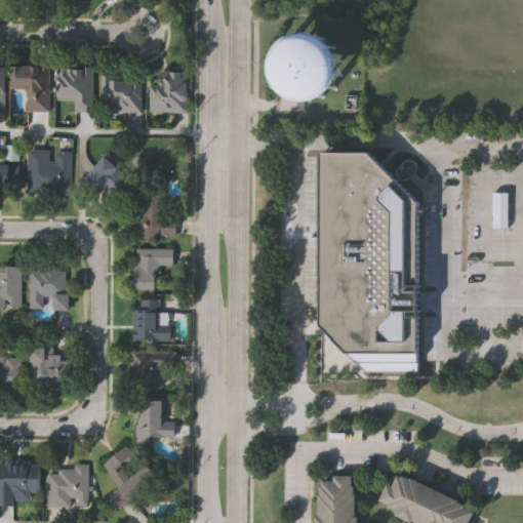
[(279,54),(283,47),(287,45),(290,42),(297,39),(307,37),(316,38),(324,42),(331,48),(336,56),(339,67),(339,72),(336,83),(333,88),(326,96),(320,99),(314,102),(307,103),(299,102),(289,96),(284,92),(280,86),(277,79),(275,69),(276,63),(279,54)]
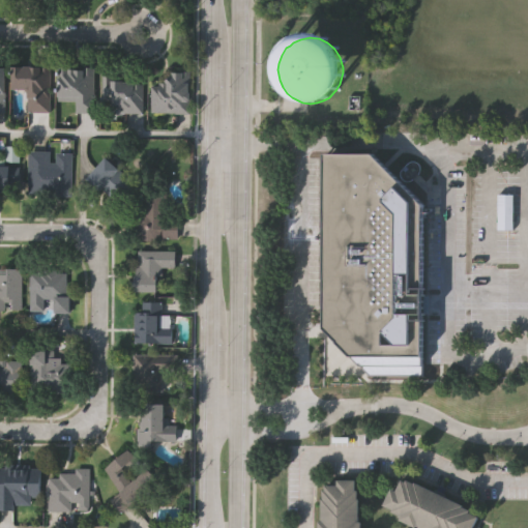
[(91,66),(91,92),(93,92),(92,112),(72,111),(72,99),(55,99),(56,66),(91,66)]
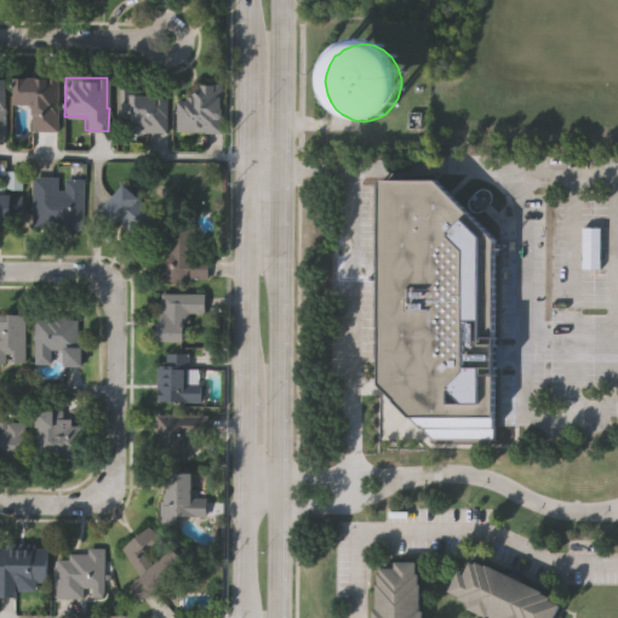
[(55,79),(55,131),(29,131),(29,104),(12,104),(12,79),(55,79)]
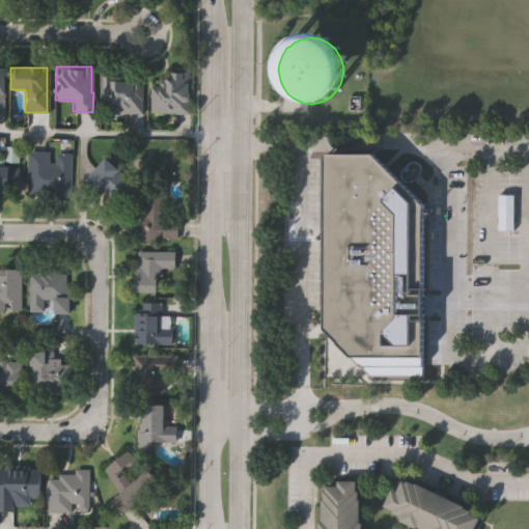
[(146,113),(147,84),(161,84),(161,78),(167,70),(172,68),(178,72),(187,72),(186,114),(146,113)]
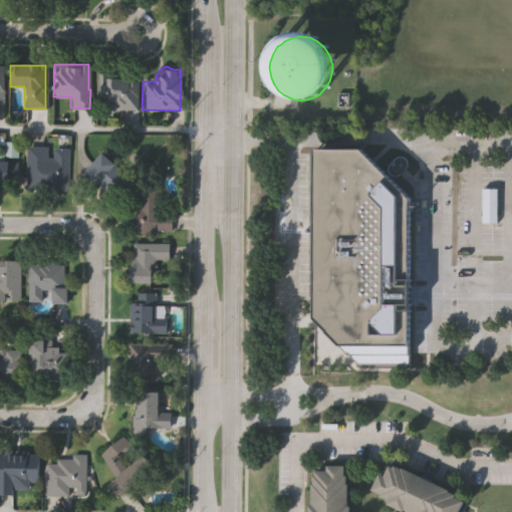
[(137,83),(137,111),(115,111),(115,104),(105,104),(105,98),(97,98),(97,74),(106,75),(106,79),(121,79),(121,82),(137,83)]
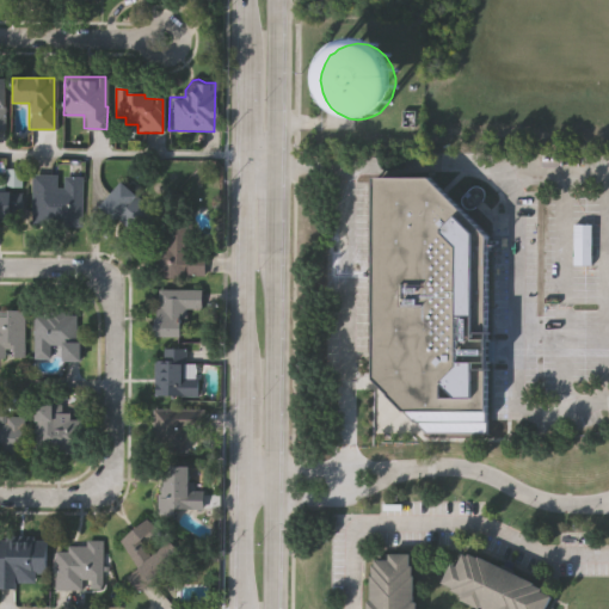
[(80,228),(30,228),(31,177),(56,177),(55,190),(61,190),(61,178),(81,179),(80,228)]
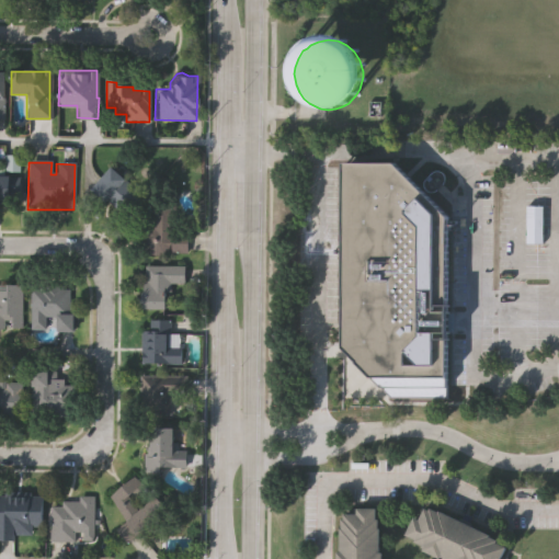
[(339,348),(339,162),(390,162),(444,215),(445,396),(386,395),(339,348)]
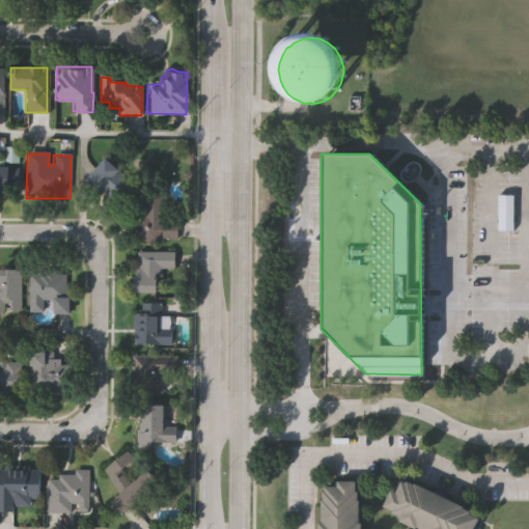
[(0,157),(3,157),(3,165),(17,165),(17,191),(0,191),(0,157)]
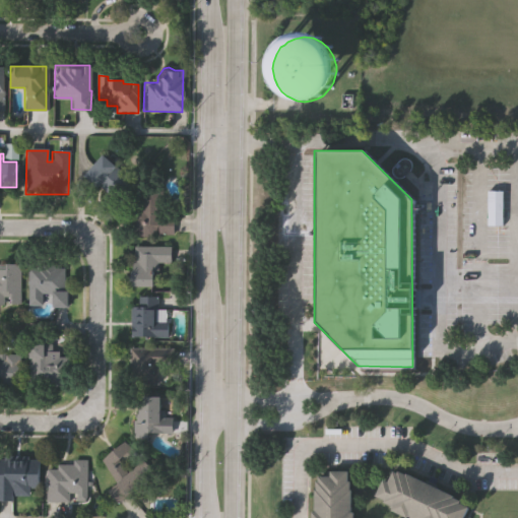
[(128,180),(112,199),(84,175),(101,156),(128,180)]
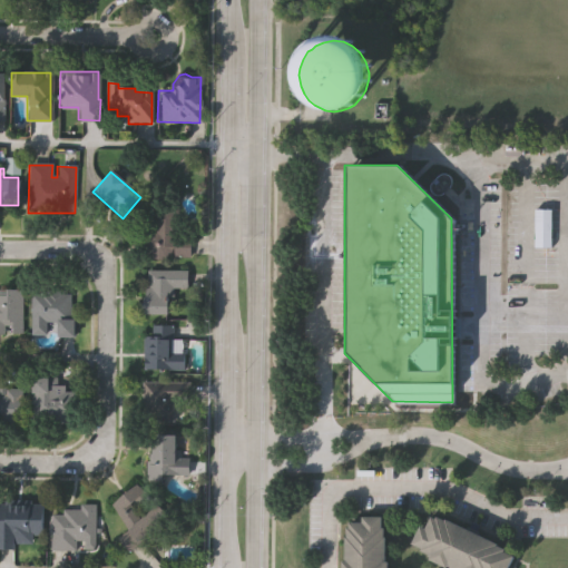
[(152,228),(150,198),(178,197),(179,234),(191,234),(192,256),(175,257),(175,254),(169,254),(164,257),(157,258),(149,255),(145,248),(144,241),(146,234),(148,232),(152,228)]
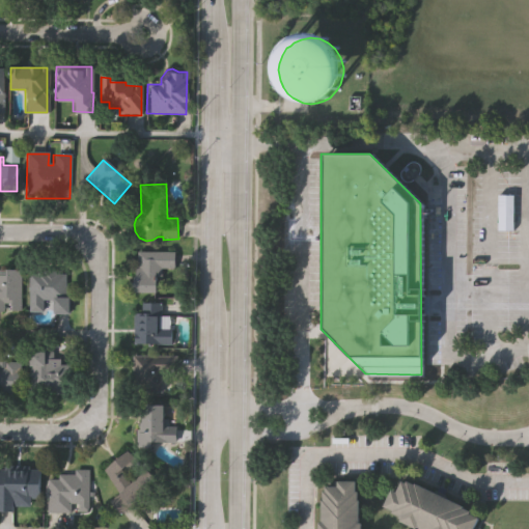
[(174,254),(174,272),(162,272),(162,279),(156,279),(156,296),(132,296),(133,277),(135,277),(135,267),(137,267),(137,253),(174,254)]
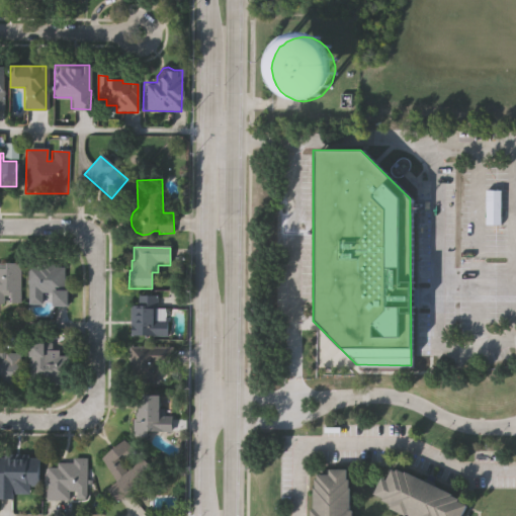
[(20,304),(9,305),(9,297),(2,298),(2,306),(0,306),(0,262),(20,262),(20,304)]
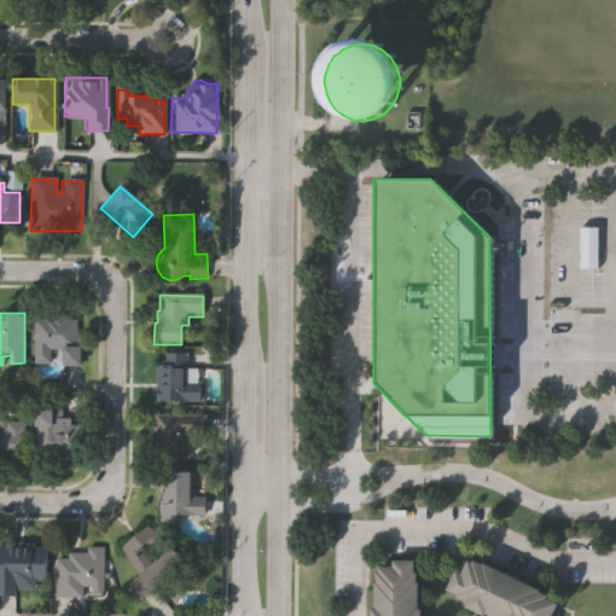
[(62,365),(62,350),(50,349),(50,362),(33,362),(33,319),(42,319),(42,315),(68,315),(68,318),(76,318),(76,336),(81,336),(81,365),(62,365)]
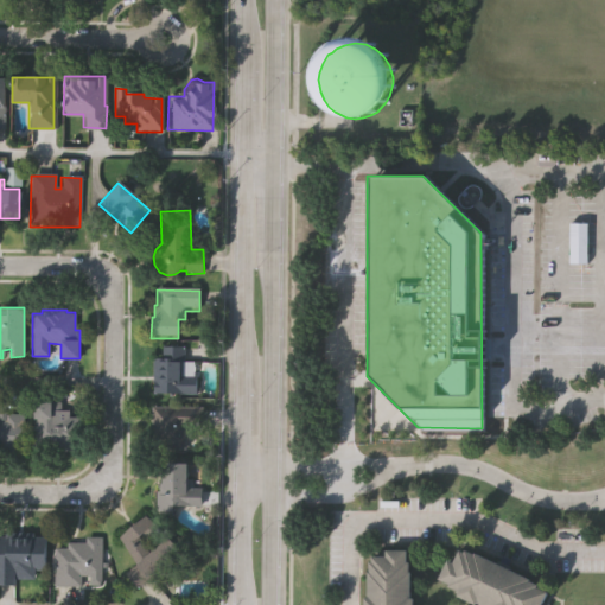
[(198,393),(154,393),(153,356),(163,356),(163,343),(185,343),(185,360),(195,360),(195,375),(198,375),(198,393)]
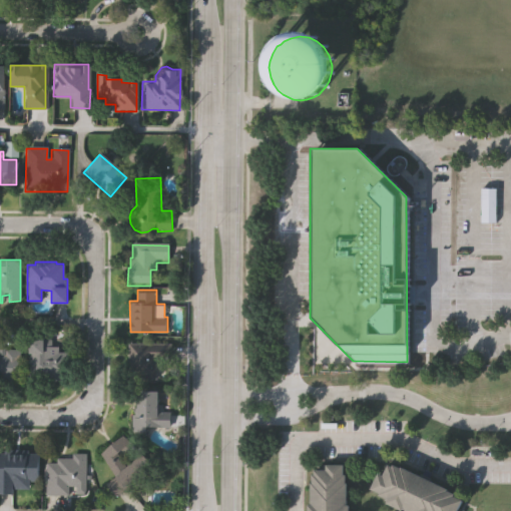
[(26,384),(28,339),(52,340),(51,348),(57,348),(57,355),(67,356),(67,380),(63,380),(63,383),(56,382),(56,385),(26,384)]
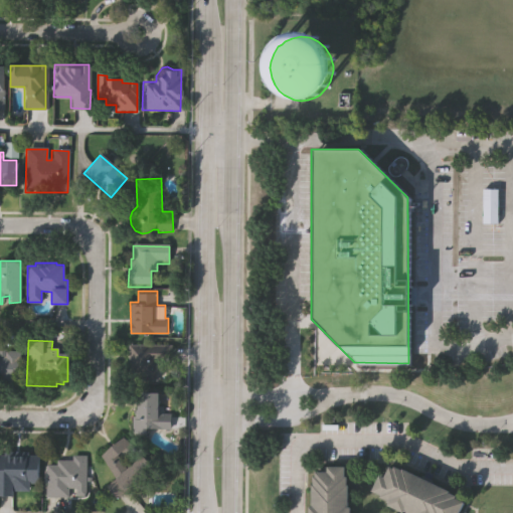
[(0,342),(4,342),(3,351),(17,351),(17,383),(0,382),(0,342)]
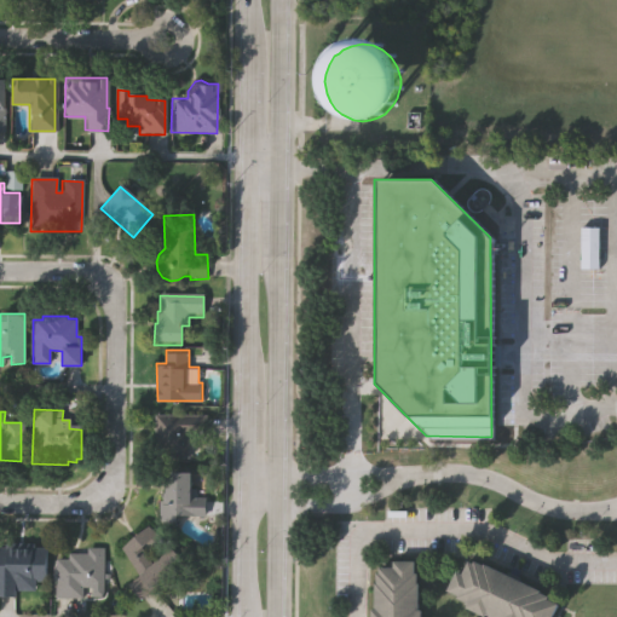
[(208,414),(208,434),(190,434),(190,456),(155,455),(156,413),(208,414)]
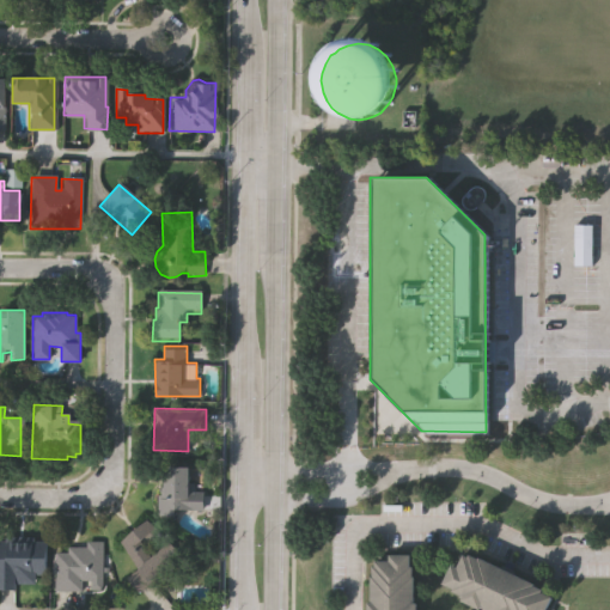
[(156,511),(156,494),(162,494),(162,465),(190,465),(190,482),(195,482),(195,511),(156,511)]
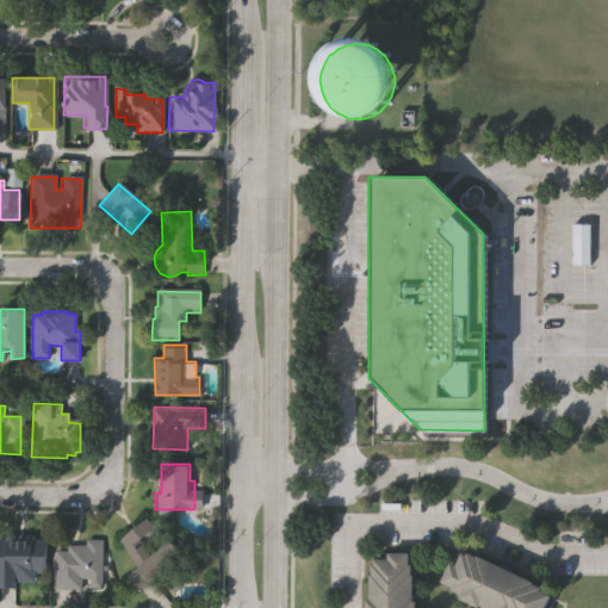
[(181,553),(141,593),(126,576),(138,568),(119,540),(148,517),(181,553)]
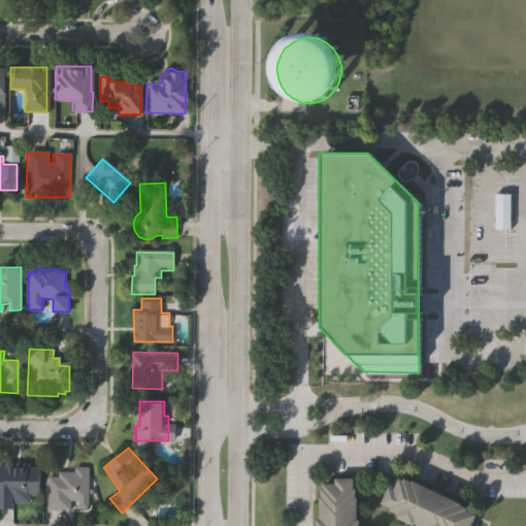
[(14,508),(0,508),(0,468),(4,468),(4,464),(39,464),(39,497),(14,497),(14,508)]
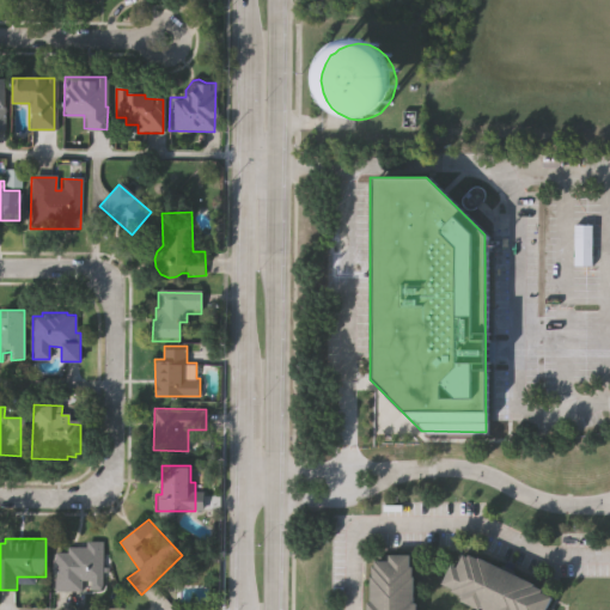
[(102,591),(89,590),(89,581),(81,581),(81,593),(53,592),(54,550),(66,550),(66,544),(84,544),(84,540),(103,540),(102,591)]
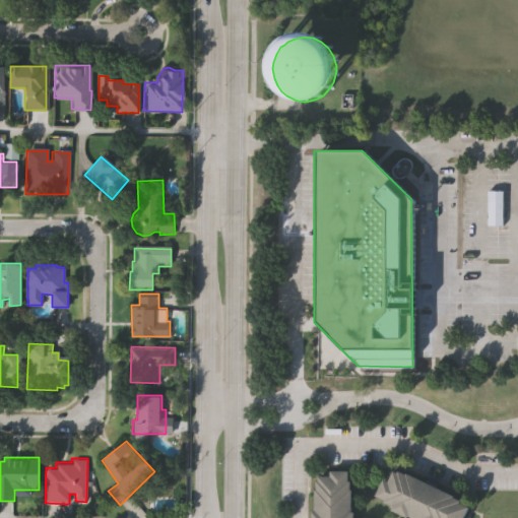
[(459,499),(457,504),(466,508),(463,514),(469,517),(406,517),(399,517),(388,513),(390,508),(382,504),(383,501),(373,496),(380,480),(385,482),(391,471),(396,473),(397,471),(404,474),(405,473),(459,499)]
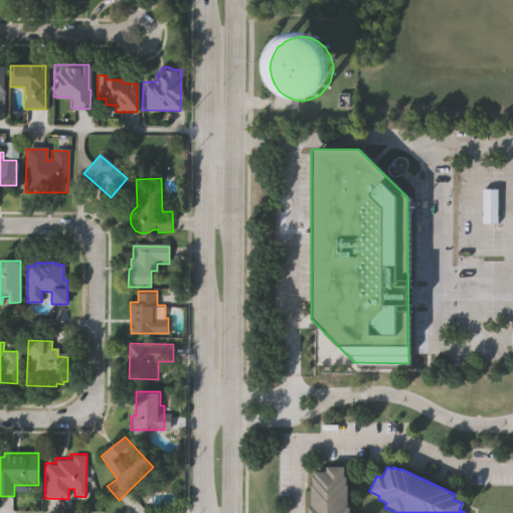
[(345,485),(345,506),(349,506),(349,512),(306,512),(306,508),(308,508),(308,486),(310,486),(310,479),(312,479),(312,472),(323,472),(323,469),(341,469),(341,478),(344,478),(344,485),(345,485)]
